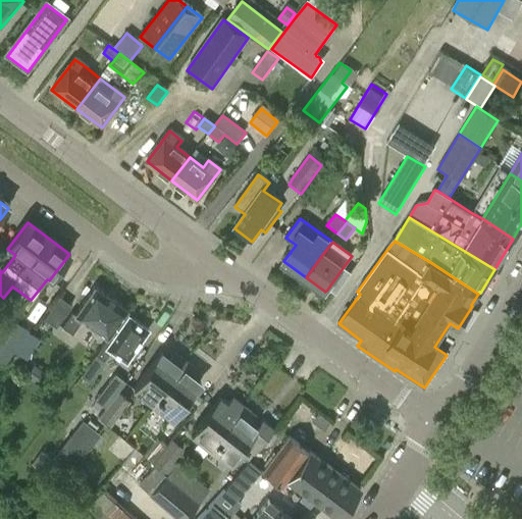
[(343,268),(327,290),(335,296),(351,274),(343,268)]
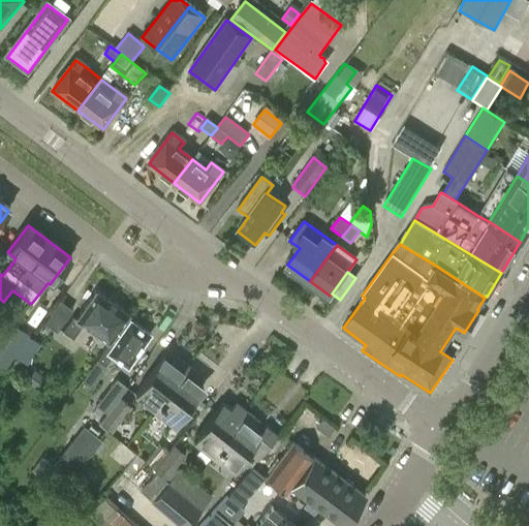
[(95,294),(75,321),(72,319),(62,334),(72,340),(82,327),(107,345),(125,320),(128,316),(115,307),(115,306),(109,302),(109,303),(95,294)]
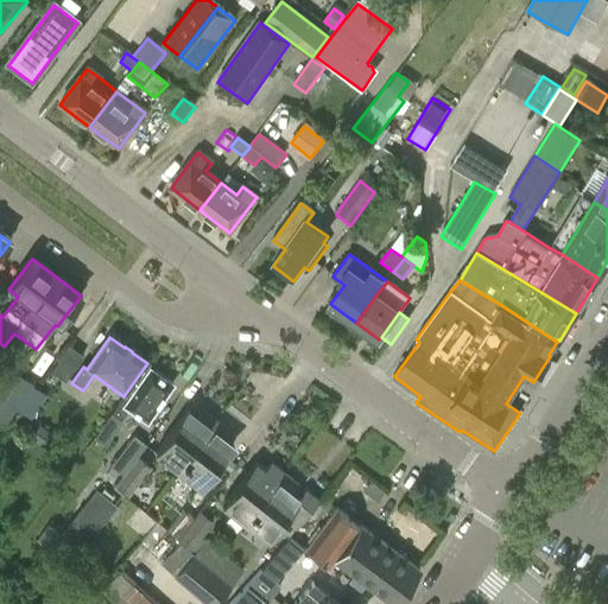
[(64,383),(83,358),(69,349),(50,374),(64,383)]
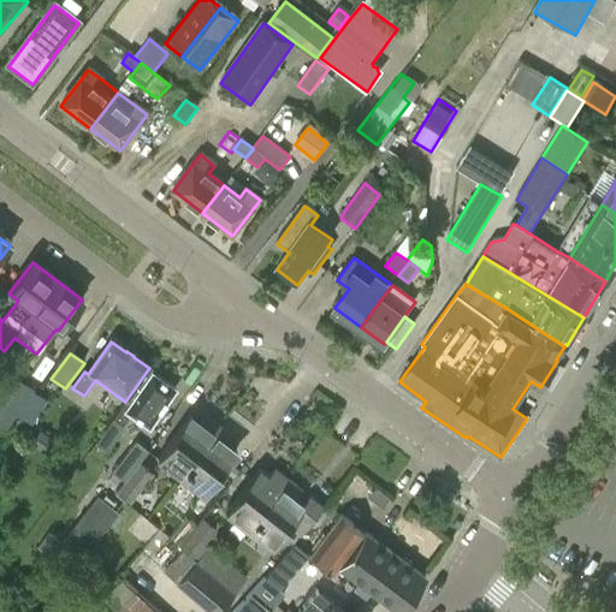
[(47,403),(33,392),(34,391),(6,370),(0,379),(0,426),(5,429),(16,415),(30,427),(47,403)]
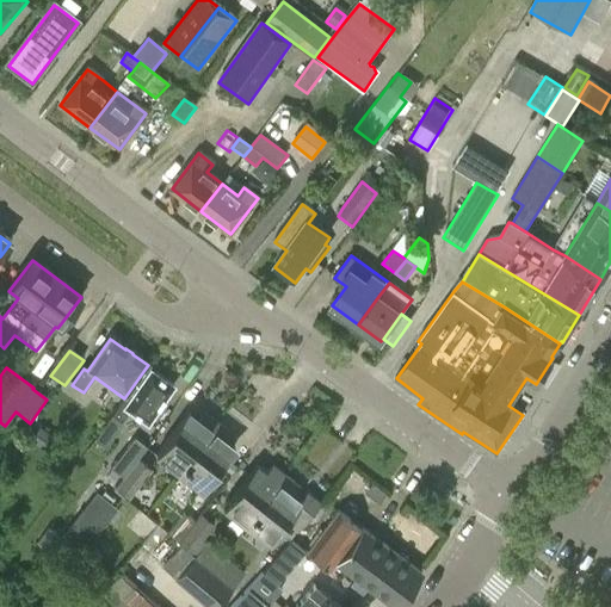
[(148,372),(144,370),(124,398),(112,417),(121,423),(129,413),(147,425),(173,388),(149,371),(148,372)]
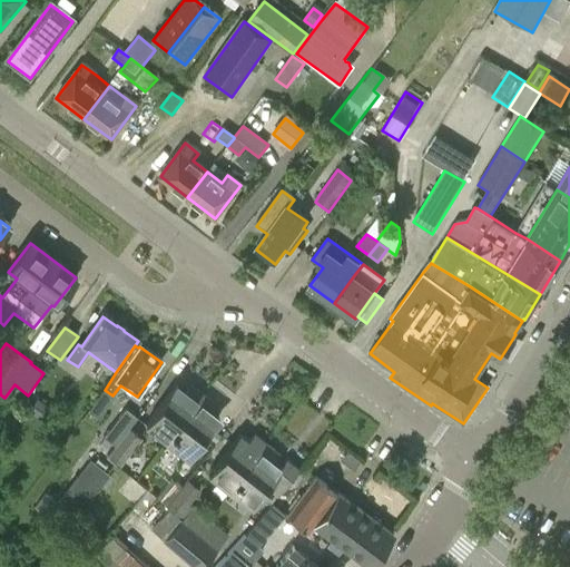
[(166,442),(203,397),(190,387),(185,393),(176,387),(145,426),(166,442)]
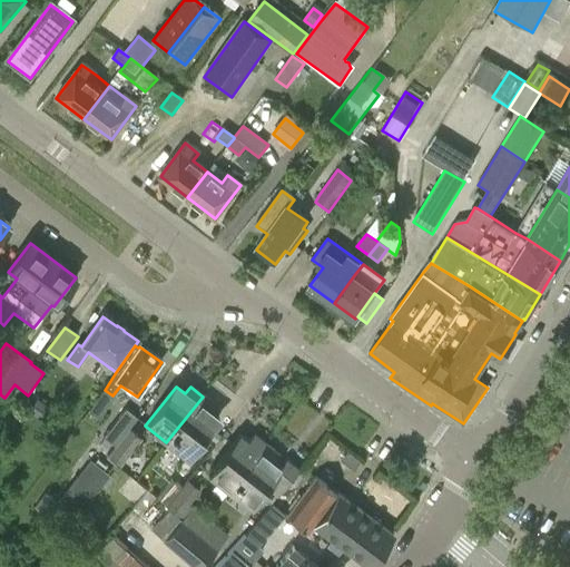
[(215,406),(203,397),(166,442),(187,459),(218,420),(209,412),(215,406)]
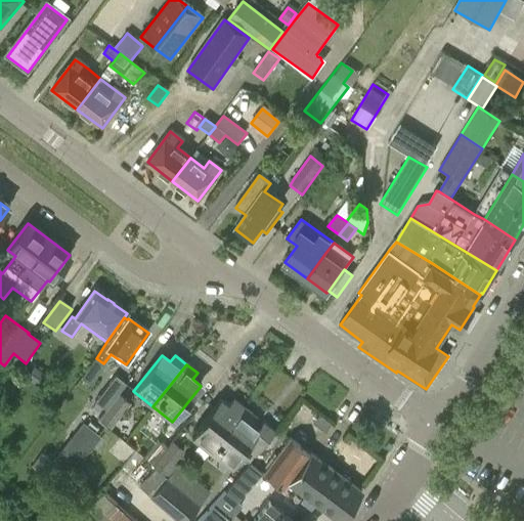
[(42,390),(49,379),(34,367),(26,379),(42,390)]
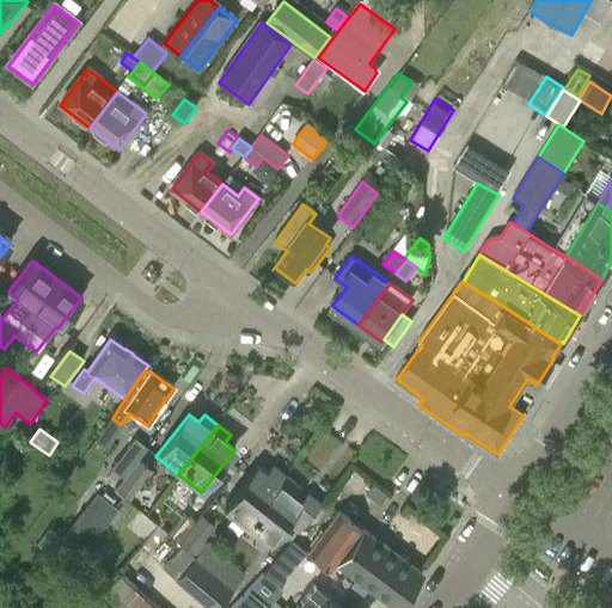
[(109,471),(121,480),(136,461),(146,450),(133,441),(109,471)]
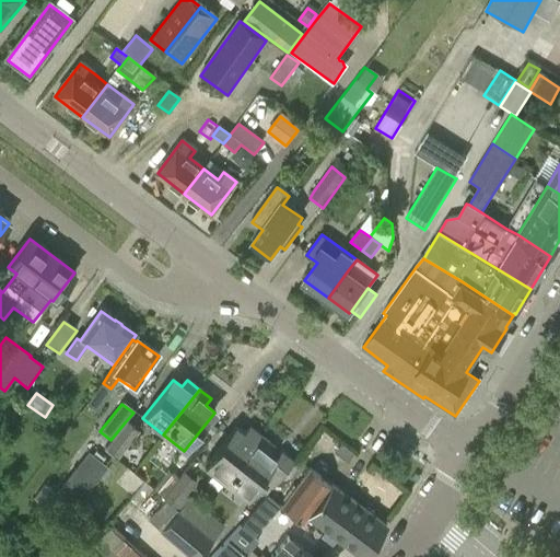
[(118,460),(139,432),(125,422),(111,440),(104,449),(118,460)]
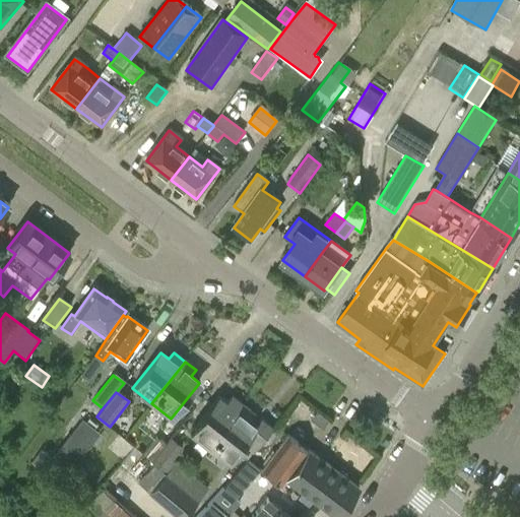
[(209,450),(243,406),(232,398),(226,404),(219,398),(190,435),(209,450)]
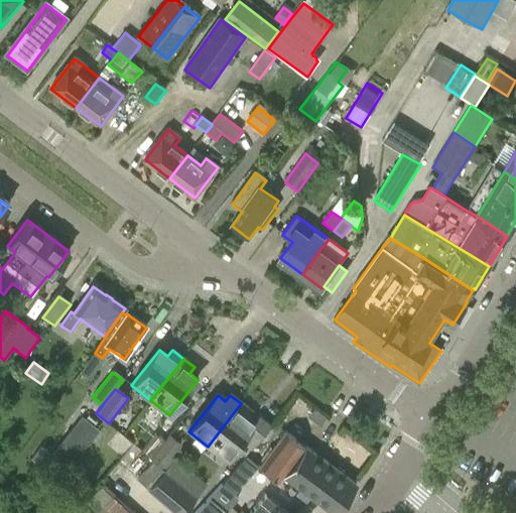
[(241,403),(208,446),(227,461),(241,443),(250,451),(259,438),(265,430),(269,426),(259,418),(254,423),(247,418),(252,412),(241,403)]
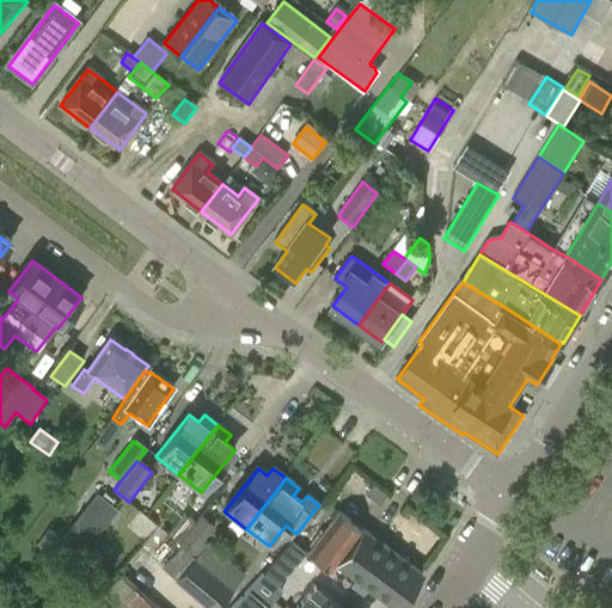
[(97,497),(66,535),(85,551),(115,513),(97,497)]
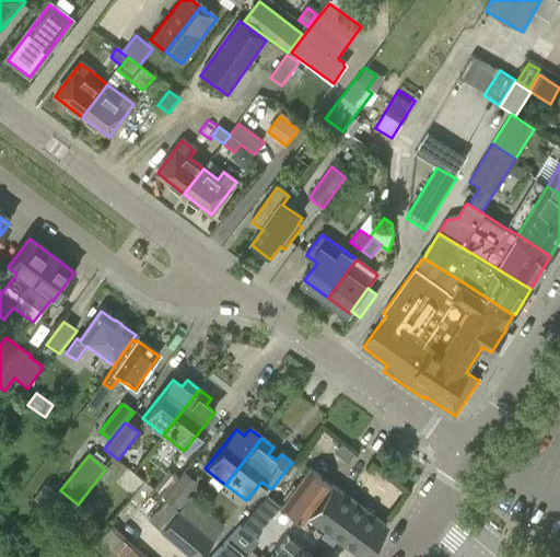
[(364,556),(385,528),(330,487),(308,472),(281,509),(303,525),(307,519),(358,556),(364,556)]
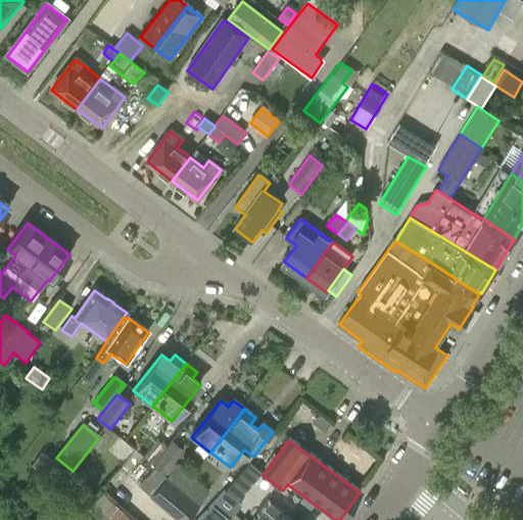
[(143,459),(151,465),(165,448),(157,441),(143,459)]
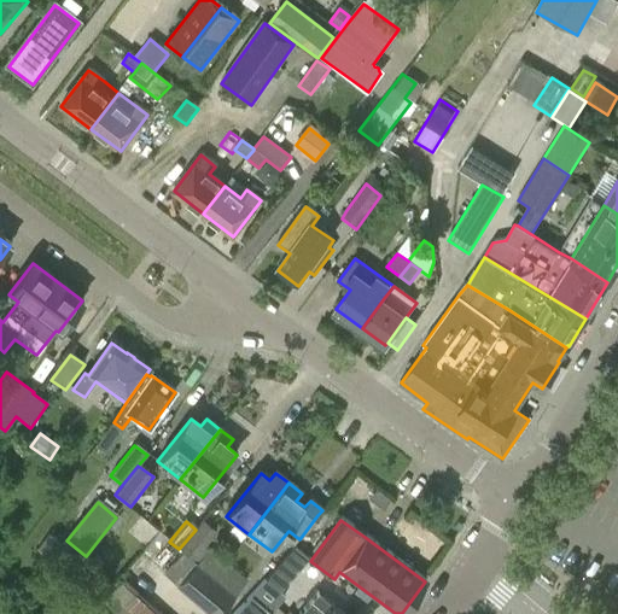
[(184,554),(196,565),(208,551),(204,548),(216,532),(202,521),(196,530),(179,549),(182,554),(184,554)]
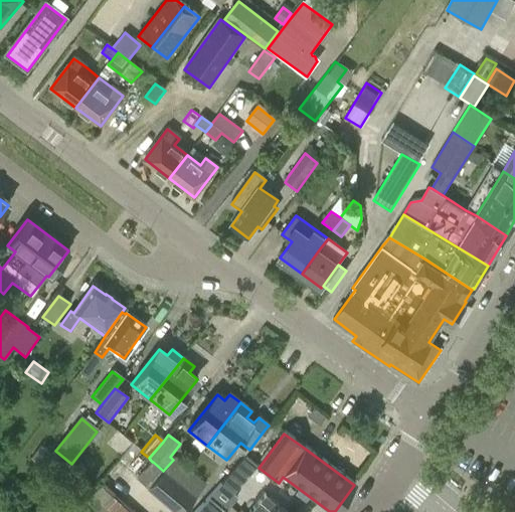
[(183,511),(201,490),(205,486),(173,459),(173,460),(163,471),(148,490),(173,511),(183,511)]
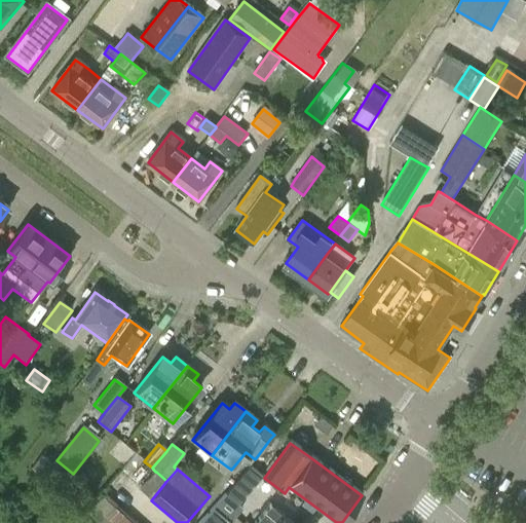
[(155,472),(139,490),(140,491),(151,500),(166,481),(156,472),(155,472)]
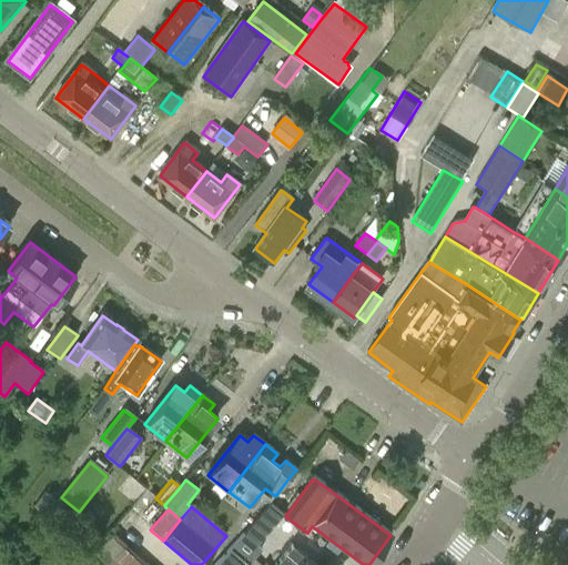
[(111,536),(99,550),(111,561),(108,564),(146,564),(127,546),(113,534),(111,536)]
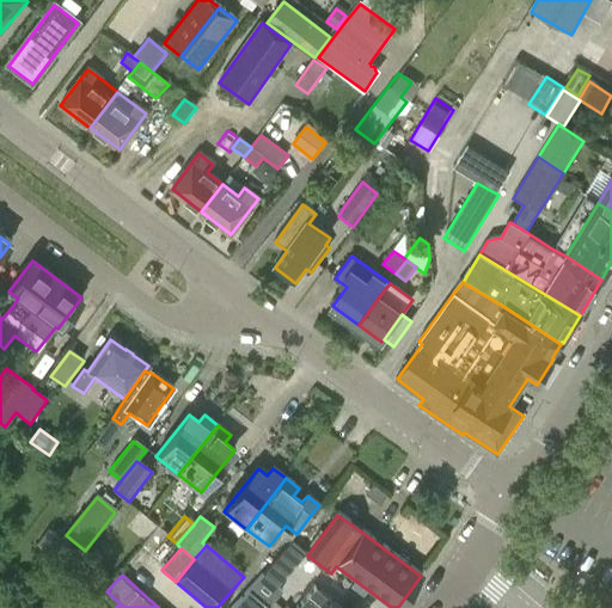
[(248,591),(265,607),(270,607),(282,593),(262,576),(248,591)]
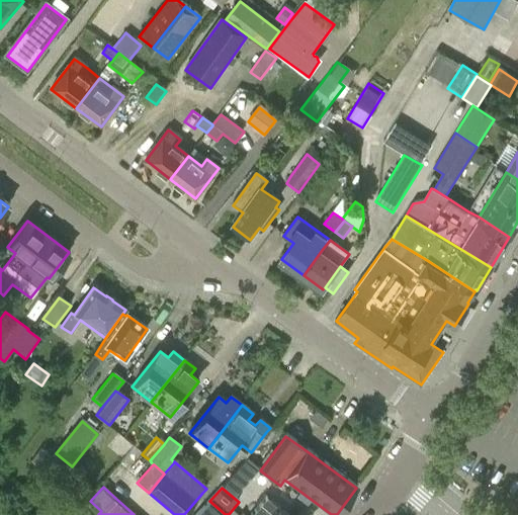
[(285,514),(266,498),(251,514),(285,514)]
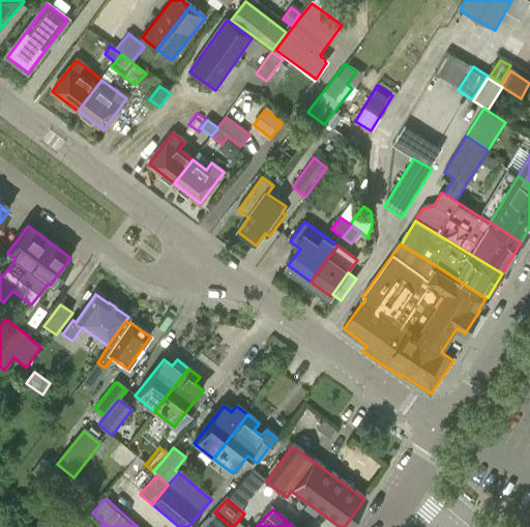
[(214,513),(202,526),(230,526),(214,513)]
